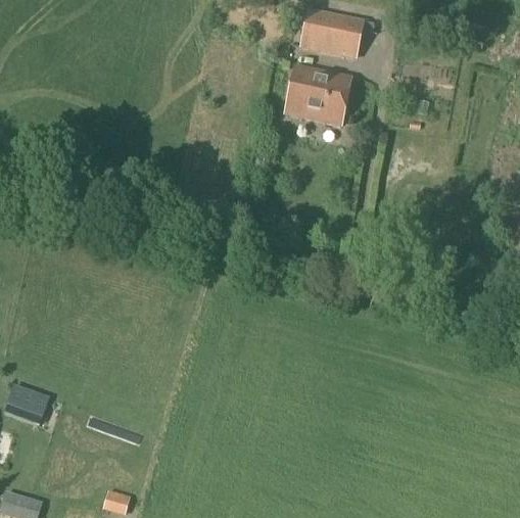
[(357,55),(364,19),(310,8),(302,44),(357,55)]
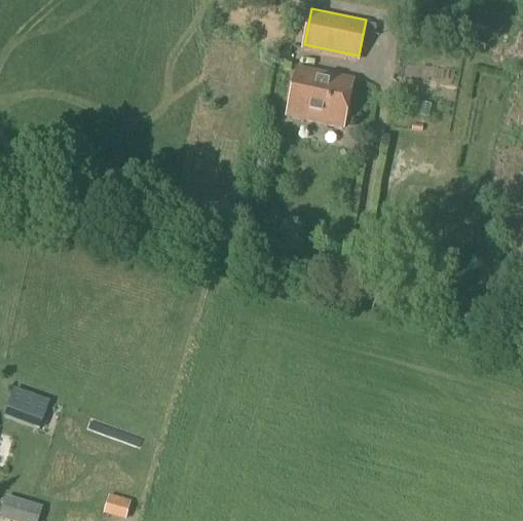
[(344,125),(355,77),(298,65),(288,113),(344,125)]
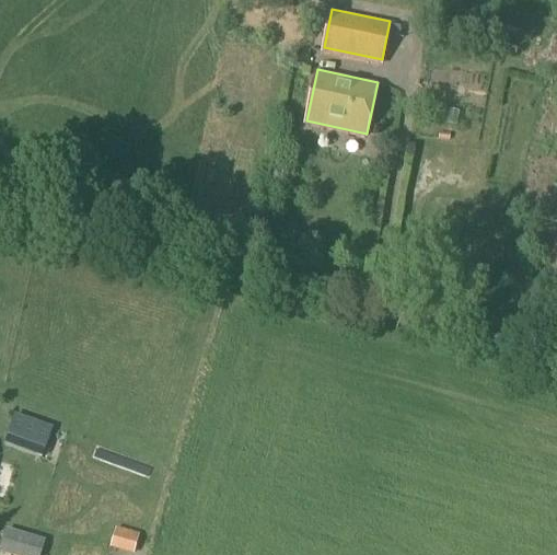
[(44,454),(54,425),(15,411),(4,440),(44,454)]
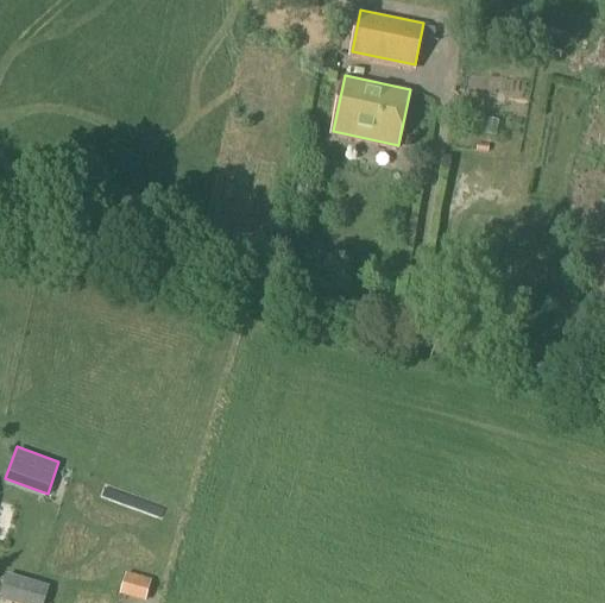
[(23,602),(44,602),(51,583),(8,570),(0,596),(23,602)]
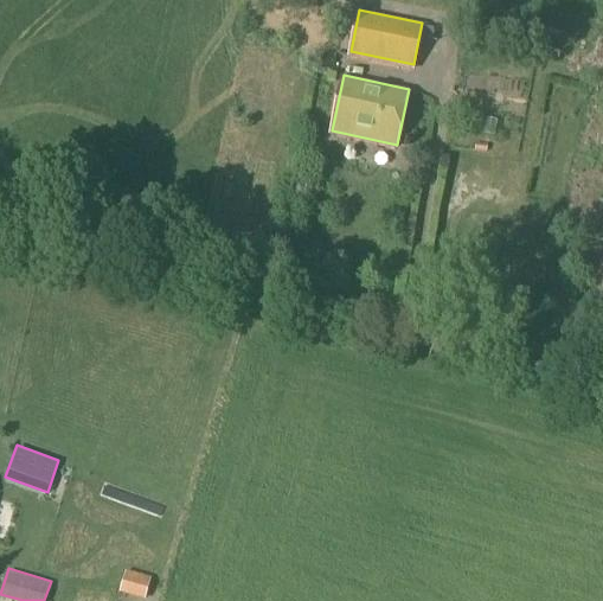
[(146,596),(152,574),(127,568),(121,589),(146,596)]
